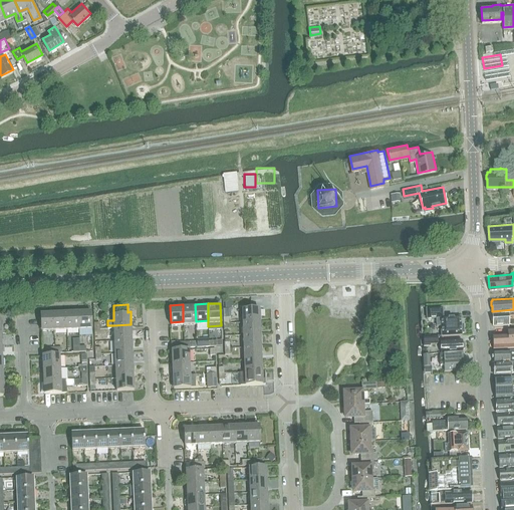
[(183,321),(196,321),(195,304),(183,304),(183,321)]
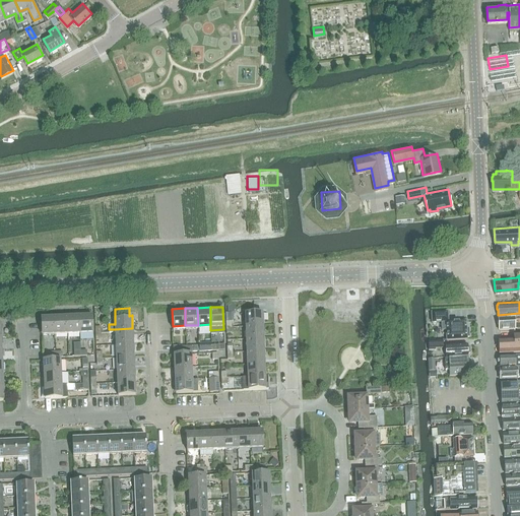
[(448,318),(448,311),(447,308),(431,309),(432,319),(441,319),(442,327),(446,326),(446,337),(467,336),(467,333),(469,333),(468,325),(466,325),(466,317),(448,318)]
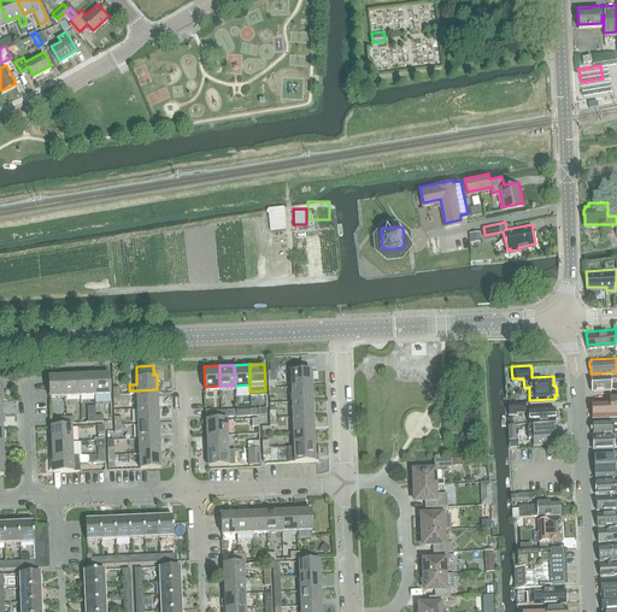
[(291,369),(292,383),(312,383),(311,368),(291,369)]
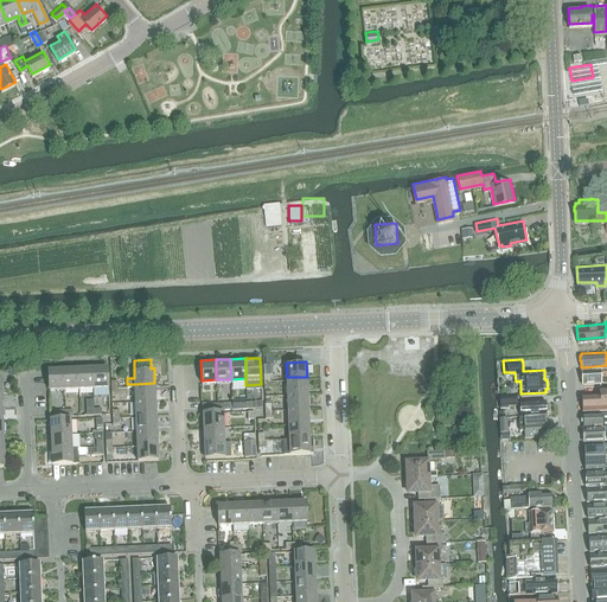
[(108,364),(93,365),(94,385),(108,384),(108,364)]
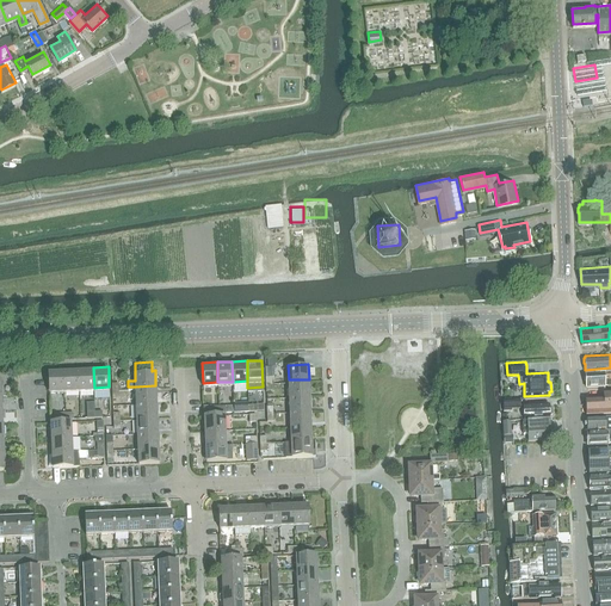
[(78,368),(63,369),(65,389),(79,388),(78,368)]
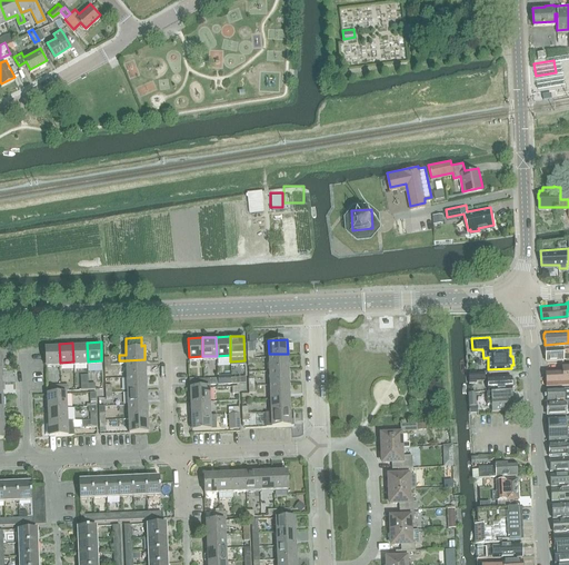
[(87,343),(72,343),(73,362),(88,362),(87,343)]
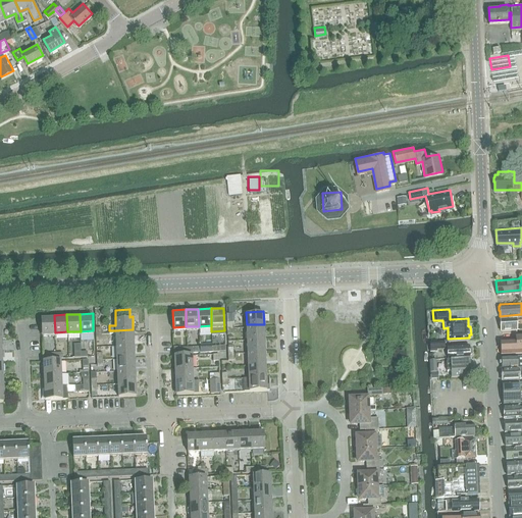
[(521,326),(521,314),(500,316),(500,318),(500,319),(500,322),(501,322),(501,328),(521,326)]
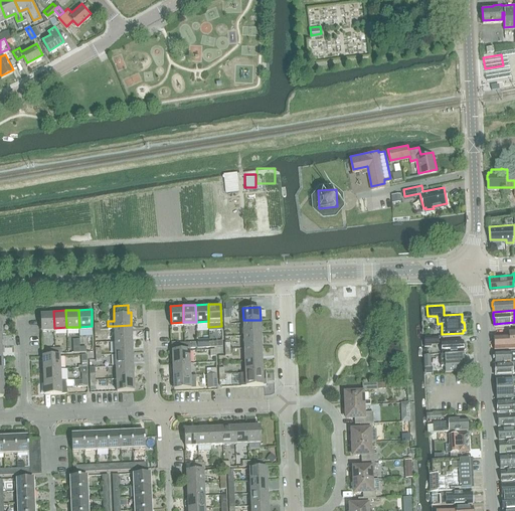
[(54,328),(53,311),(40,312),(41,329),(54,328)]
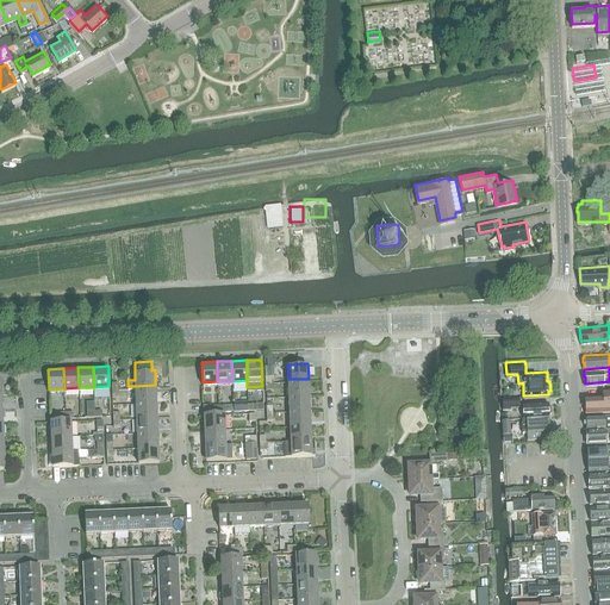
[(288,379),(288,394),(309,393),(309,379),(288,379)]
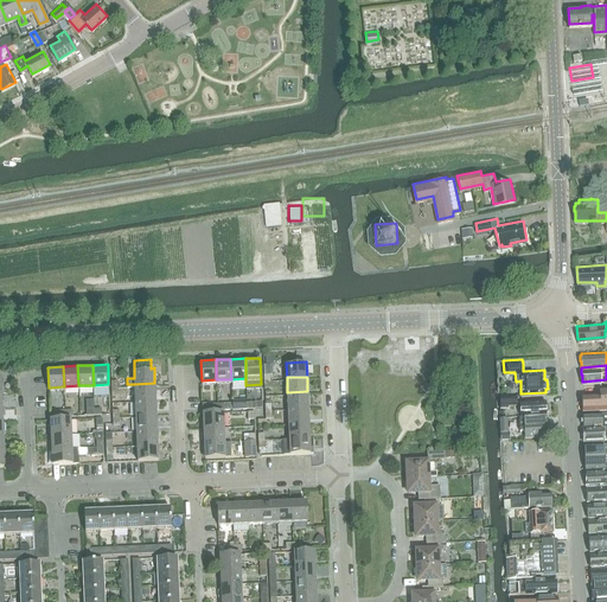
[(134,384),(135,398),(155,398),(154,383),(134,384)]
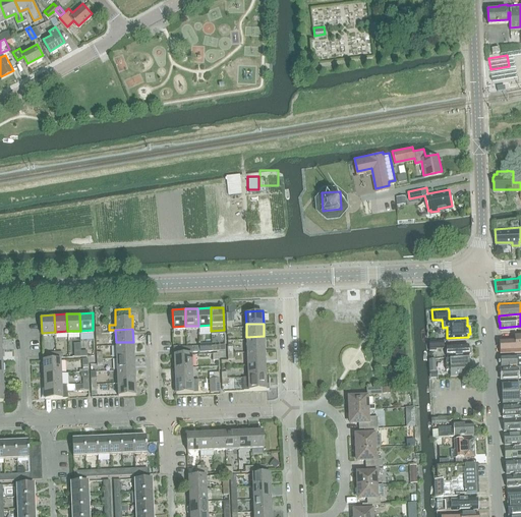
[(500,337),(500,350),(520,349),(520,330),(514,331),(515,336),(500,337)]
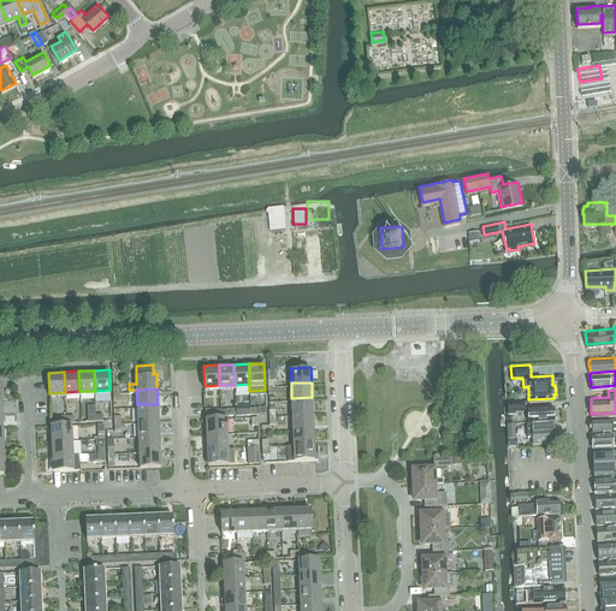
[(291,398),(292,413),(313,411),(312,397),(291,398)]
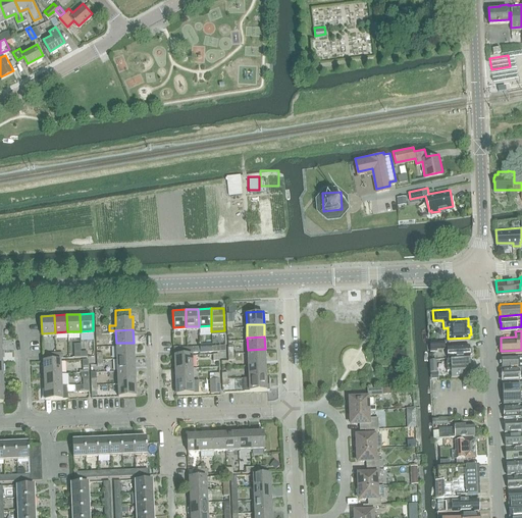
[(436,346),(444,346),(445,344),(445,339),(430,340),(430,348),(436,348),(436,346)]
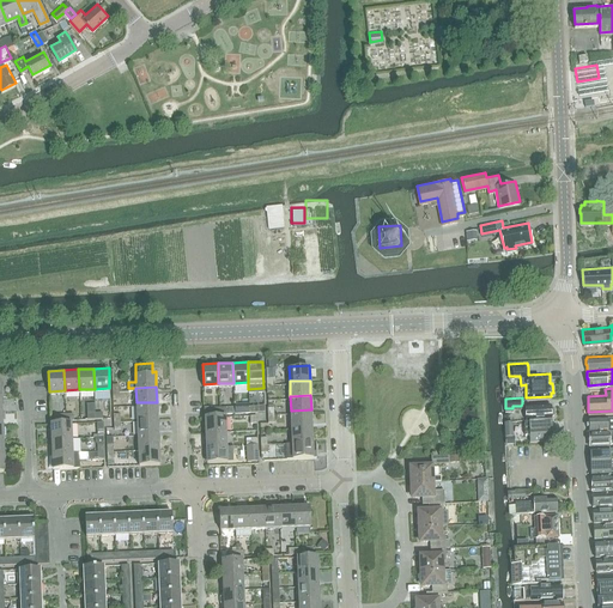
[(137,402),(137,418),(157,417),(157,402),(137,402)]
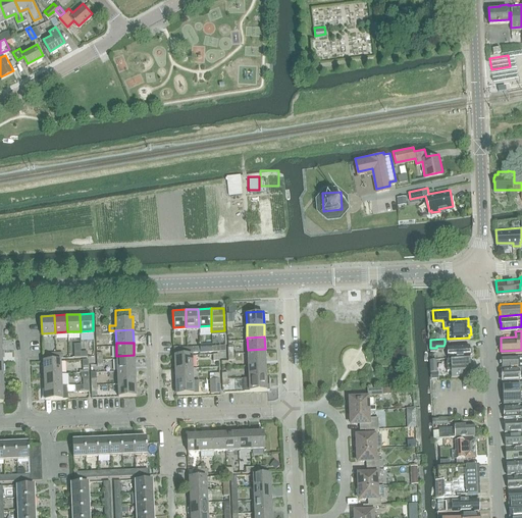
[(472,350),(472,346),(471,345),(469,345),(469,343),(448,344),(448,355),(470,354),(470,352),(471,352),(472,350)]
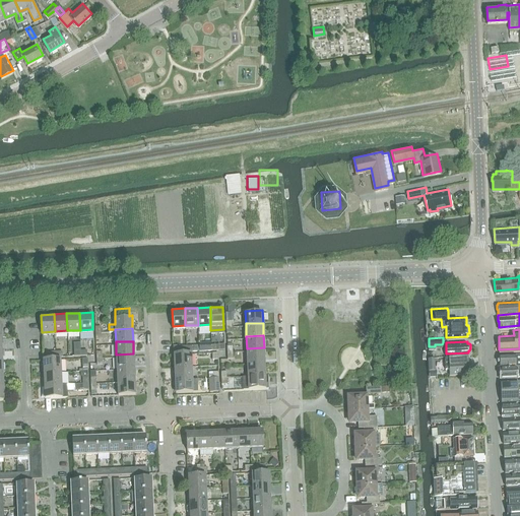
[(247,348),(247,361),(264,361),(264,347),(247,348)]
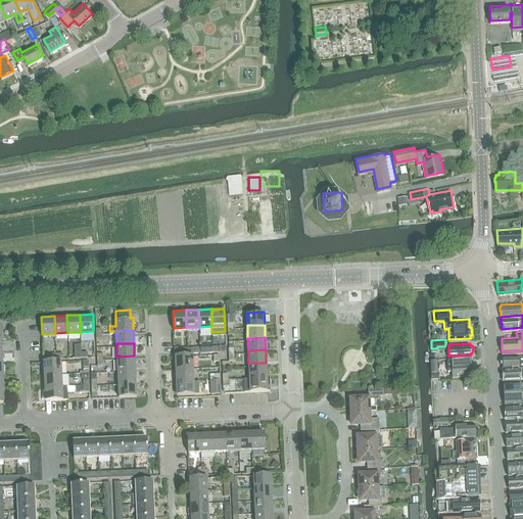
[(175,354),(175,367),(193,366),(192,352),(175,354)]
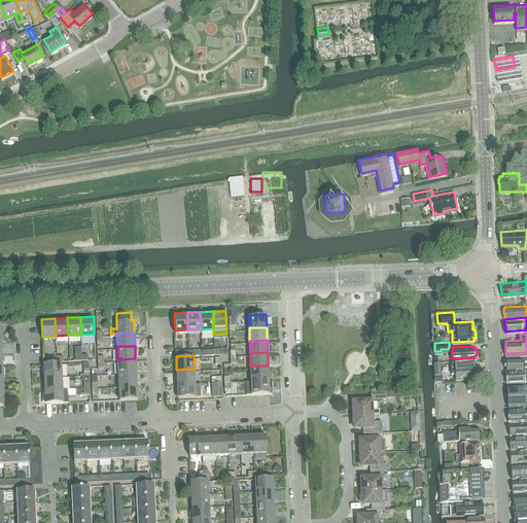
[(523,368),(526,368),(526,356),(522,357),(505,357),(506,370),(523,369),(523,368)]
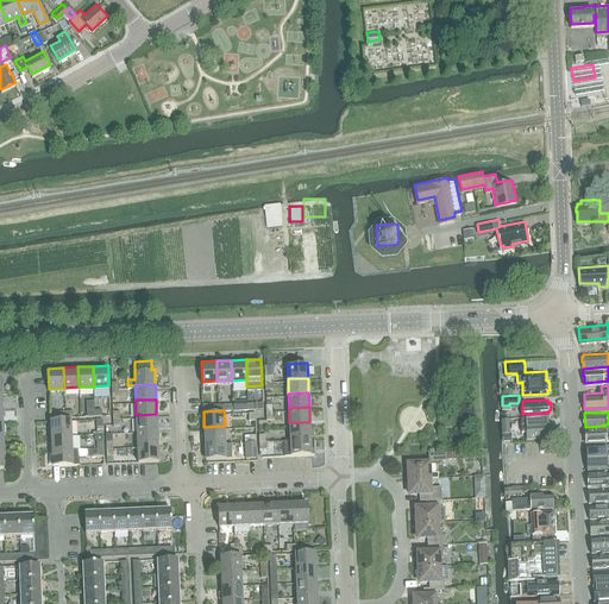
[(136,415),(137,429),(157,428),(156,414),(136,415)]
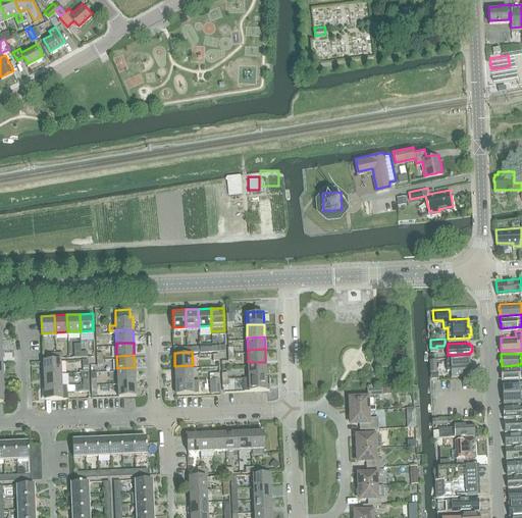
[(470,356),(447,357),(447,368),(451,368),(452,374),(471,372),(470,362),(470,356)]
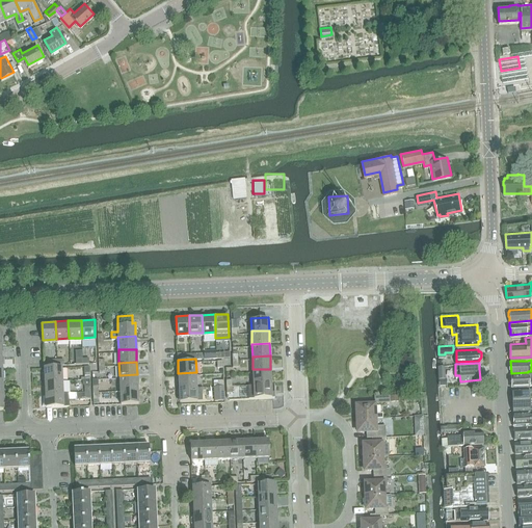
[(44,365),(45,378),(62,377),(61,365),(44,365)]
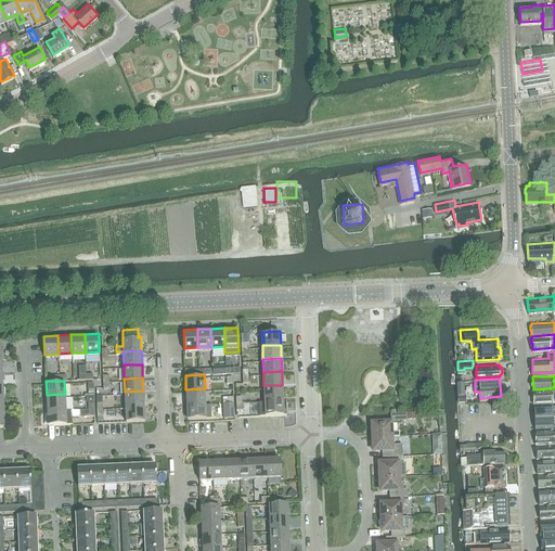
[(263,385),(265,399),(283,398),(282,385),(263,385)]
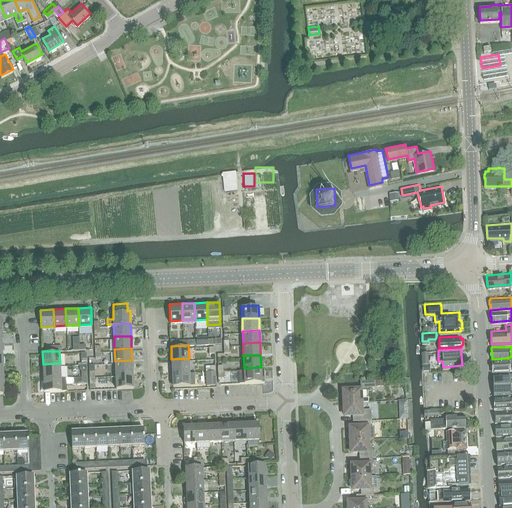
[(171,359),(172,371),(189,370),(189,358),(171,359)]
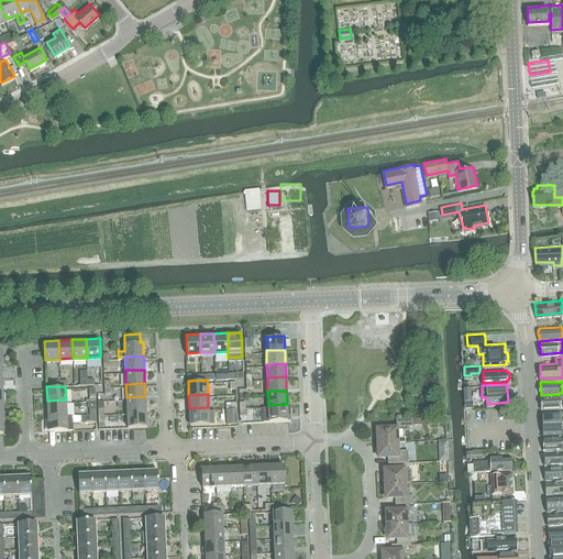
[(541,396),(541,407),(560,406),(560,405),(561,405),(562,404),(562,403),(562,394),(559,394),(541,396)]
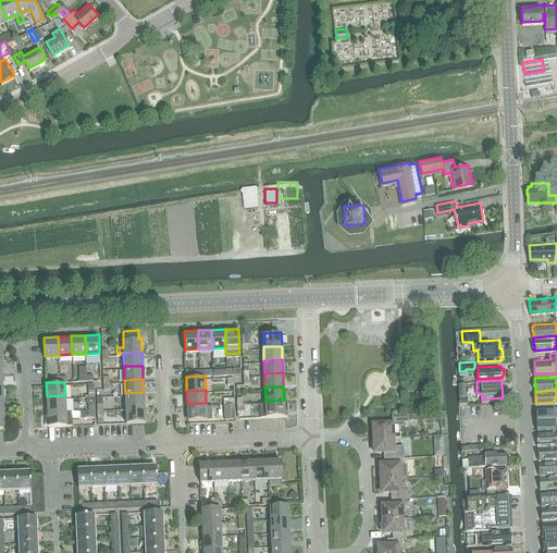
[(125,393),(125,406),(145,406),(144,392),(125,393)]
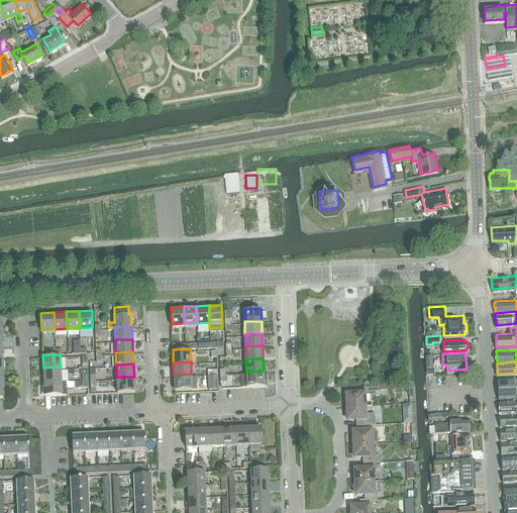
[(43,368),(43,380),(62,380),(61,367),(43,368)]
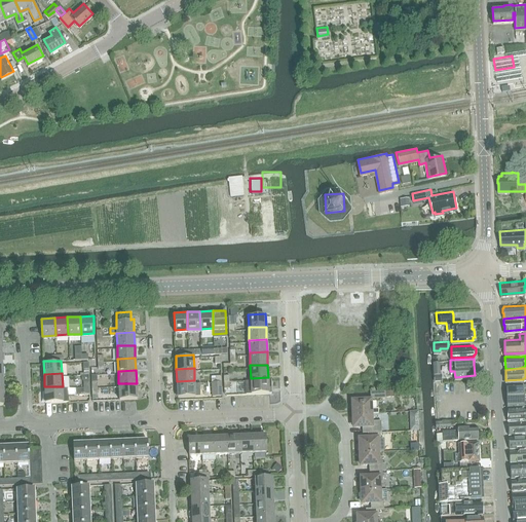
[(268,377),(251,378),(246,378),(246,392),(268,390),(268,377)]
